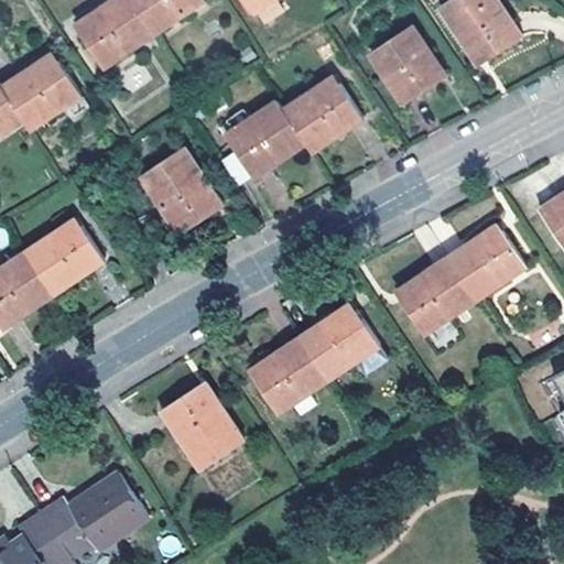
[(104,14),(80,31),(105,67),(156,33),(134,0),(111,0),(99,8),(104,14)]
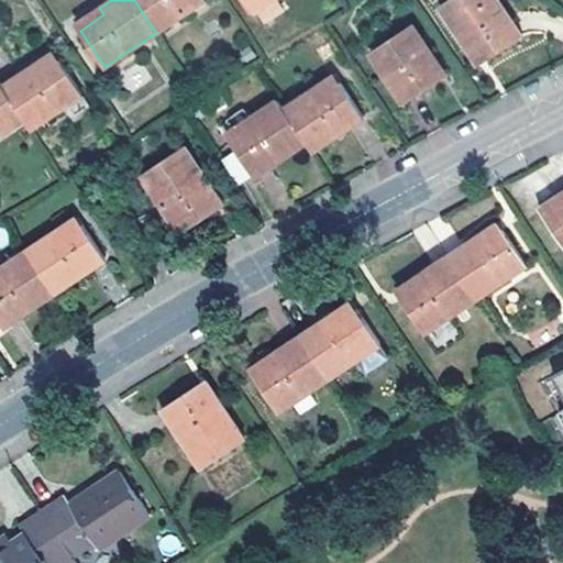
[(134,0),(156,33),(205,0),(134,0)]
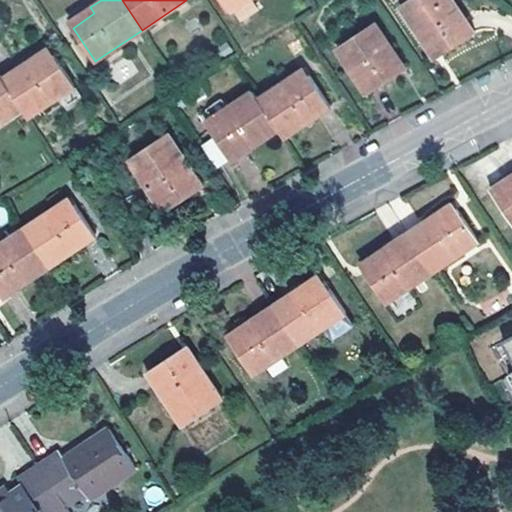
[(247,0),(224,0),(231,11),(247,0)]
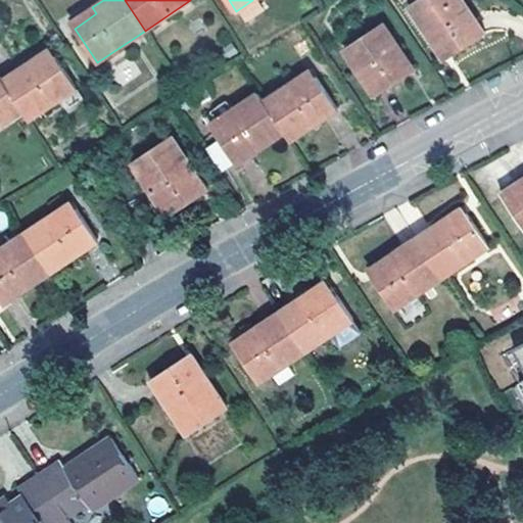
[(462,0),(416,0),(410,4),(432,39),(437,36),(452,56),(484,35),(462,0)]
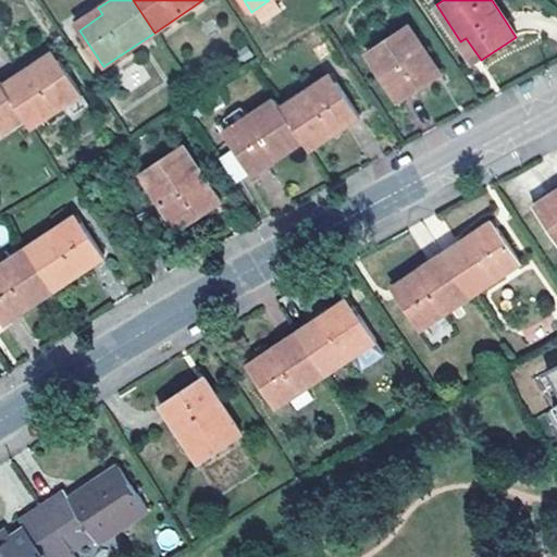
[(102,14),(98,8),(94,11),(75,24),(79,31),(102,14)]
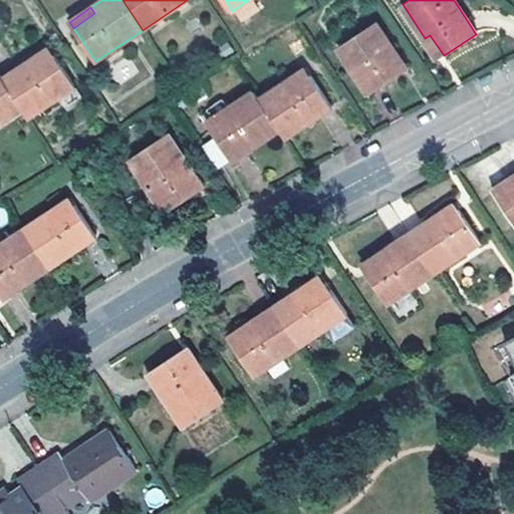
[(395,47),(377,21),(338,46),(369,94),(403,72),(389,51),(395,47)]
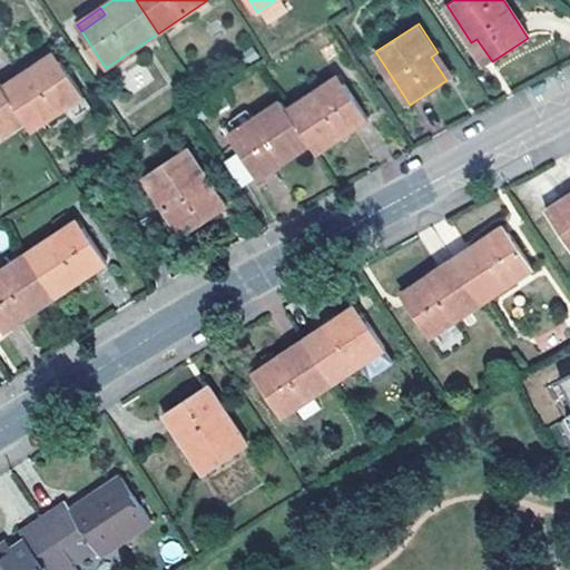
[(477,39),(471,42),(485,65),(492,61),(477,39)]
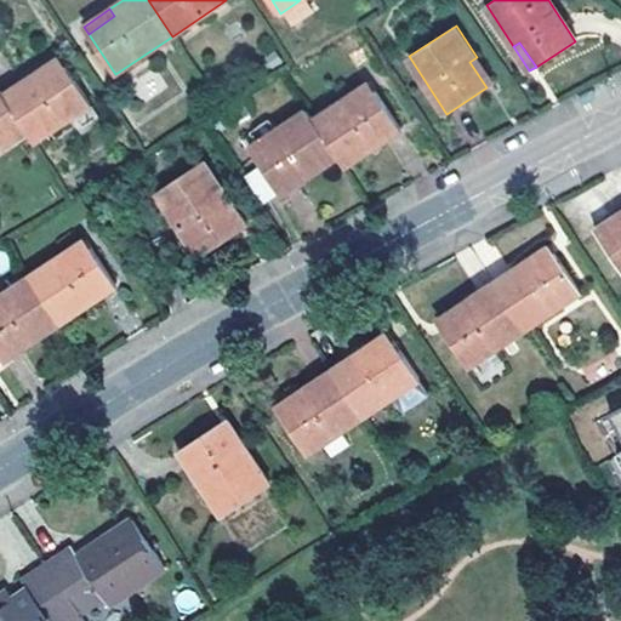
[(61,56),(35,72),(39,79),(66,63),(61,56)]
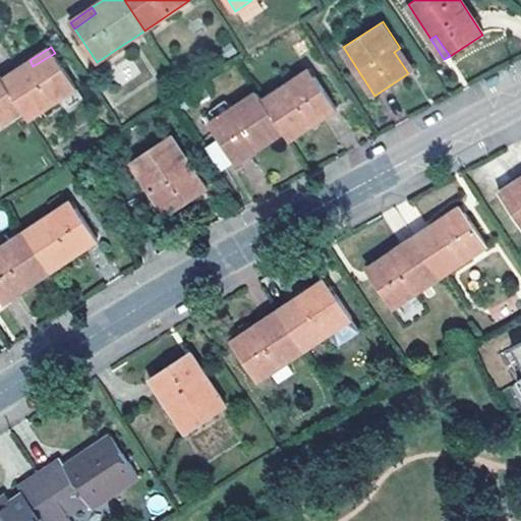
[(394,52),(408,73),(414,70),(400,48),(394,52)]
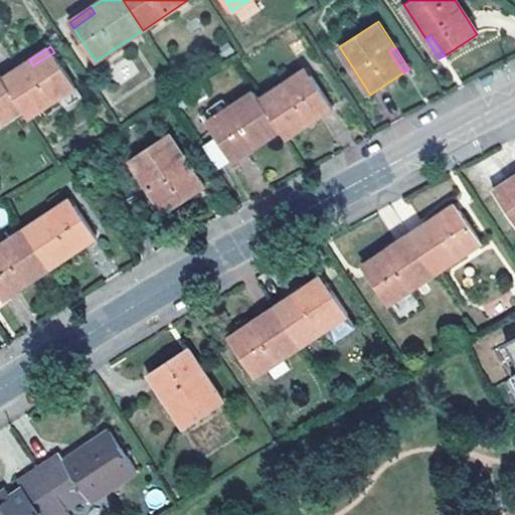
[(76,88),(54,52),(32,65),(29,59),(1,77),(23,111),(28,119),(76,88)]
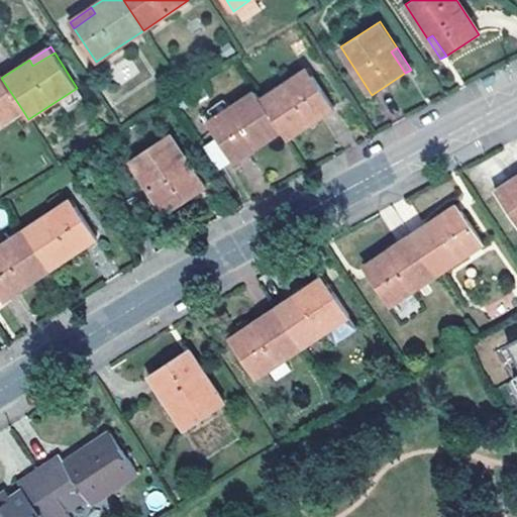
[(309,69),(287,83),(291,88),(312,74),(309,69)]
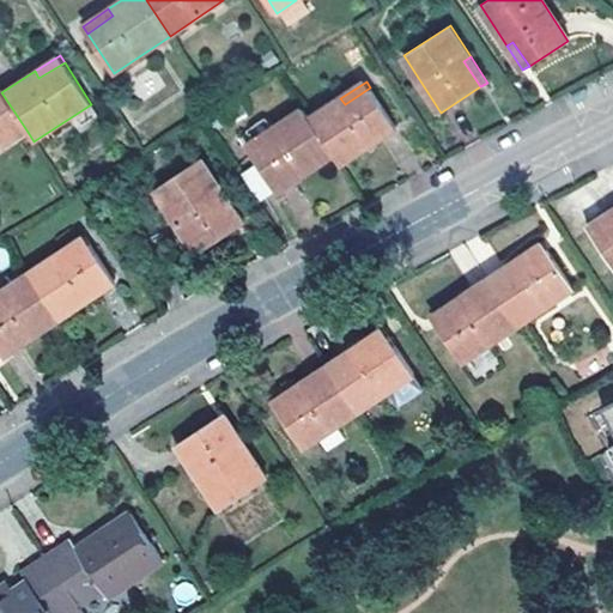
[(396,127),(370,87),(345,104),(340,98),(309,117),(334,156),(340,165),(396,127)]
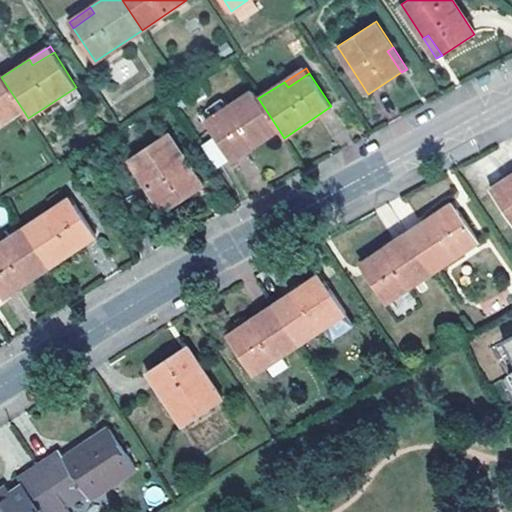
[(0,124),(23,110),(1,77),(0,74),(0,124)]
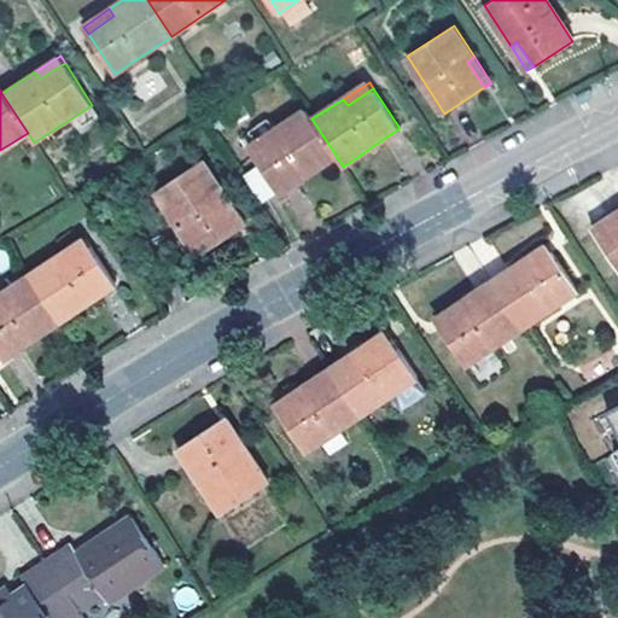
[(279,136),(254,153),(280,194),(337,157),(312,118),(305,109),(275,128),(279,136)]
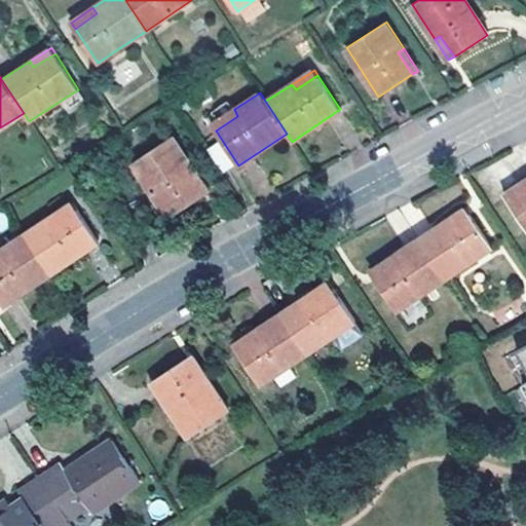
[(237,116),(234,109),(212,123),(216,130),(237,116)]
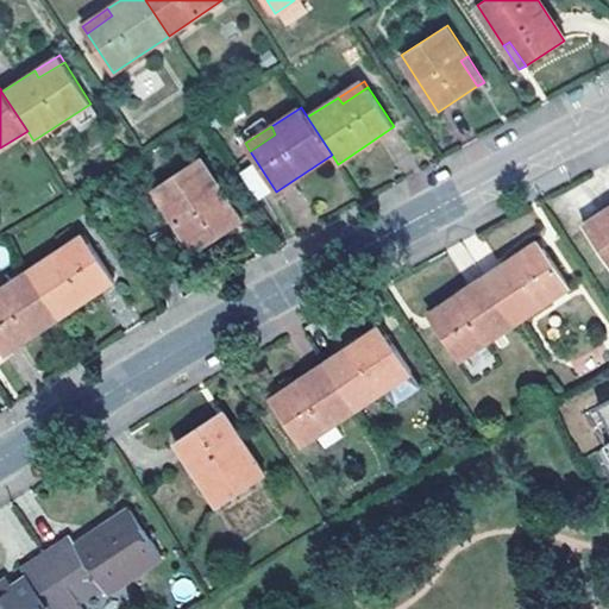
[(196,252),(236,226),(219,201),(226,196),(201,157),(155,187),(196,252)]
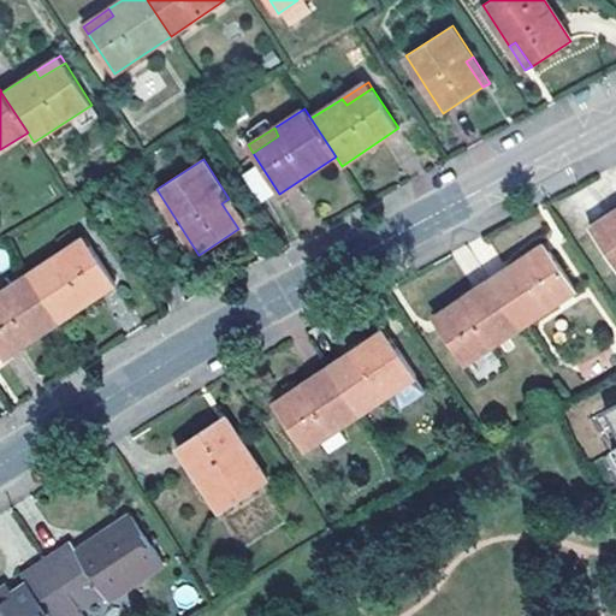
[(221,203),(238,229),(246,224),(229,199),(221,203)]
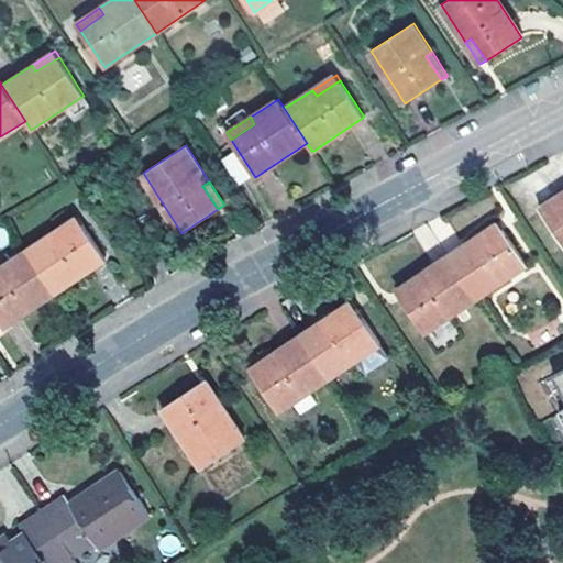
[(562,194),(540,209),(562,244),(562,194)]
